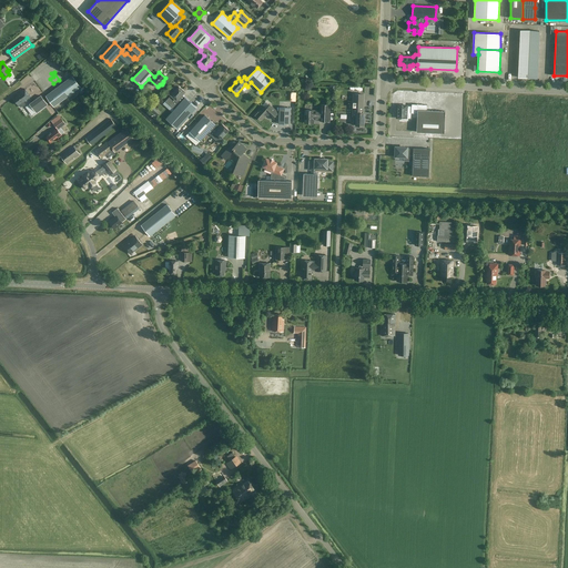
[(81,87),(72,75),(46,97),(53,107),(81,87)]
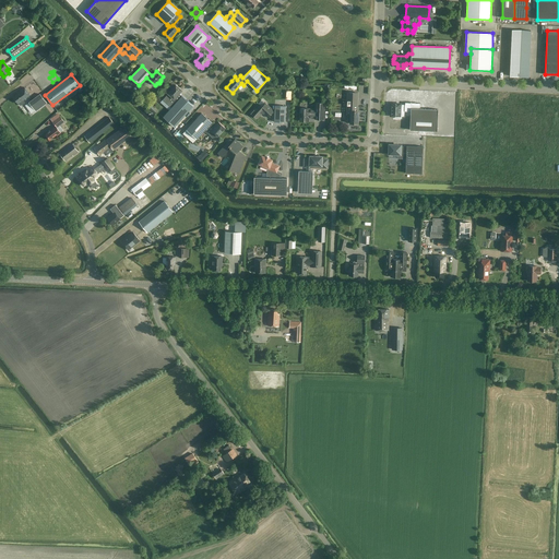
[(168,121),(175,127),(193,106),(182,96),(177,102),(175,98),(181,91),(176,85),(168,93),(171,96),(168,99),(175,105),(164,117),(168,121)]
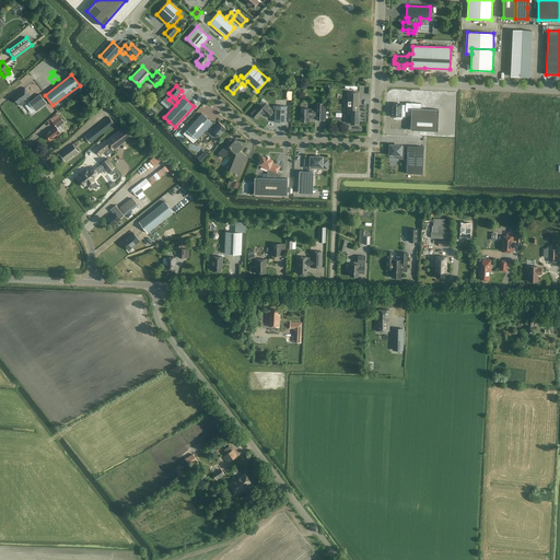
[(25,103),(23,101),(31,95),(25,88),(18,93),(18,94),(13,97),(18,104),(19,103),(21,106),(25,103)]
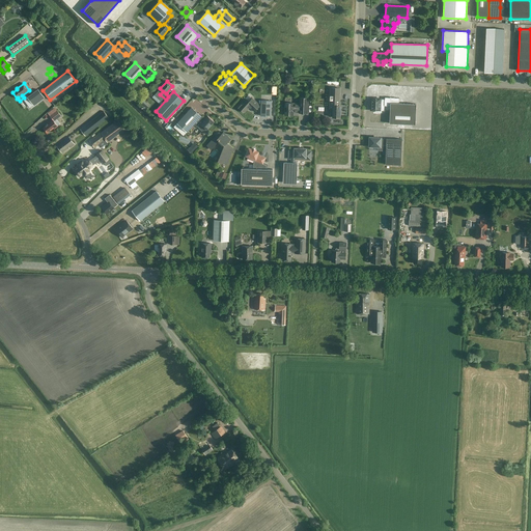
[(340,88),(331,88),(330,108),(333,108),(333,117),(340,117),(340,106),(339,106),(339,93),(340,88)]
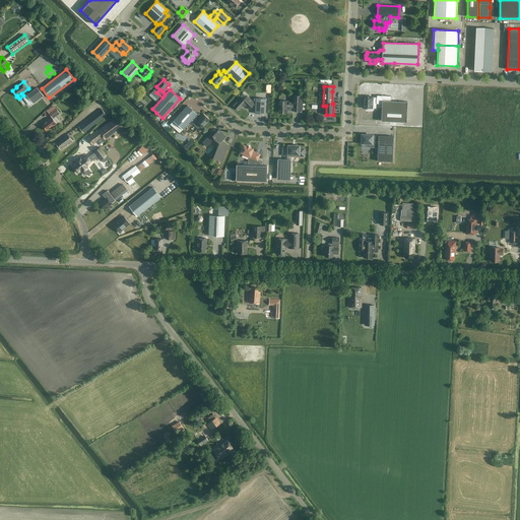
[(34,104),(44,95),(38,87),(27,95),(34,104)]
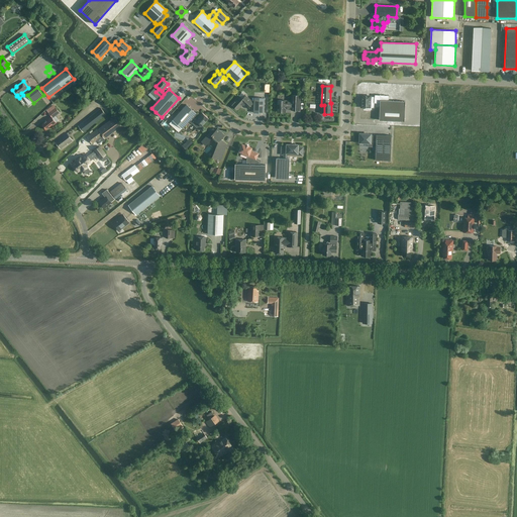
[(277,104),(276,108),(278,108),(277,112),(285,112),(285,109),(291,109),(291,110),(299,110),(300,101),(300,95),(292,95),(292,102),(286,101),(278,100),(278,104),(277,104)]
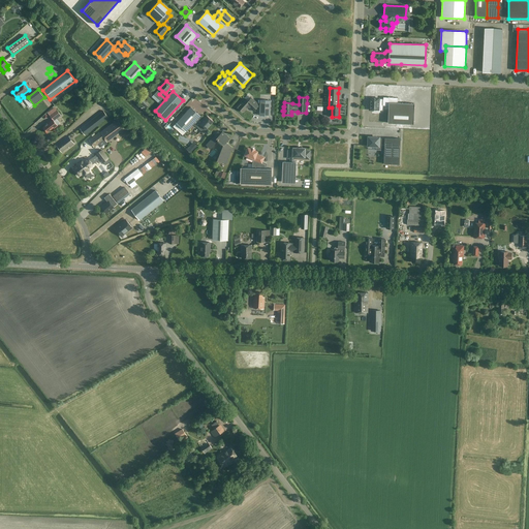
[(374,112),(380,113),(380,105),(383,106),(383,105),(389,105),(387,123),(413,124),(414,103),(398,102),(398,98),(394,97),(387,97),(383,97),(383,99),(379,99),(379,98),(370,98),(370,110),(374,110),(374,112)]
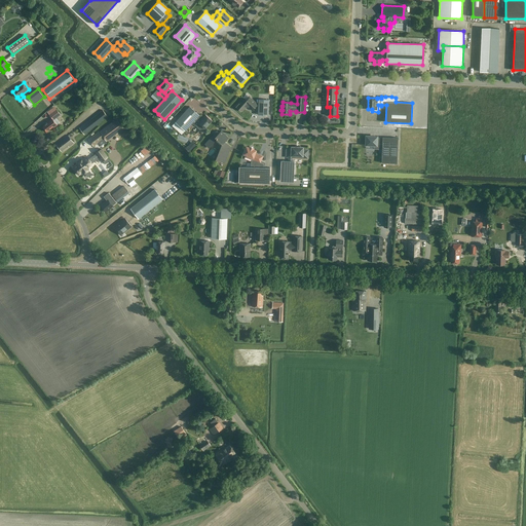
[(243,98),(236,106),(241,111),(247,106),(252,110),(254,108),(255,108),(258,109),(258,115),(268,115),(269,104),(269,100),(259,100),(258,105),(257,105),(257,104),(250,98),(247,101),(243,98)]
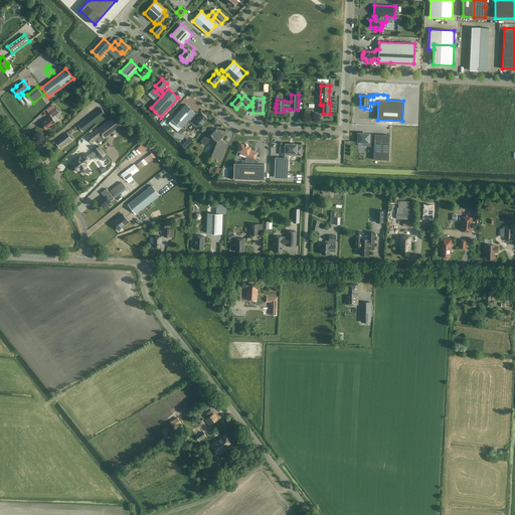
[(48,119),(41,124),(45,129),(52,124),(52,125),(56,123),(52,118),(59,113),(55,107),(53,105),(46,110),(51,116),(48,119)]
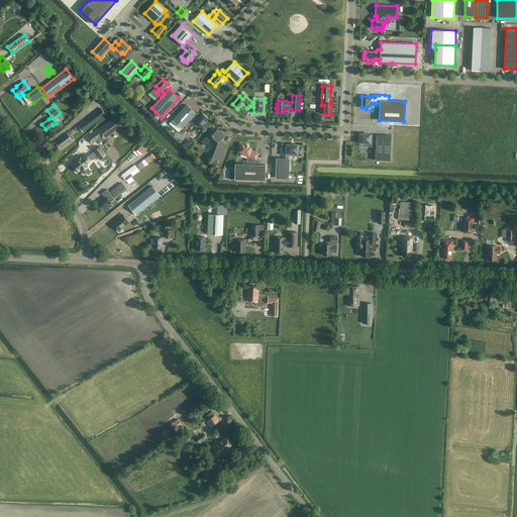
[(179,131),(192,117),(196,120),(195,121),(196,121),(194,123),(194,124),(197,127),(199,127),(200,126),(201,126),(202,126),(208,118),(202,113),(200,115),(199,114),(198,114),(198,115),(196,113),(187,105),(170,123),(179,131)]
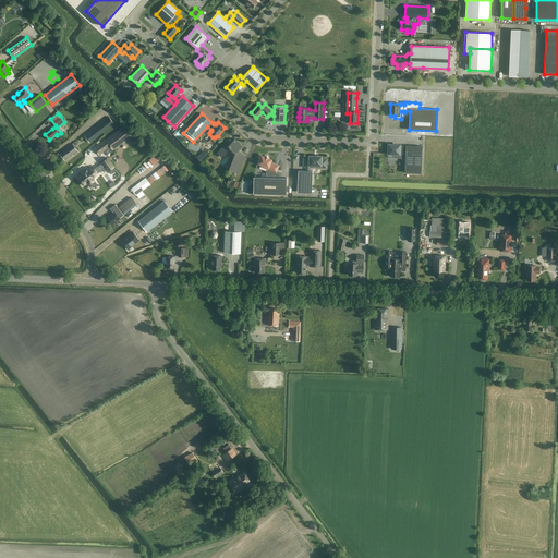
[(109,117),(85,136),(91,143),(114,124),(109,117)]
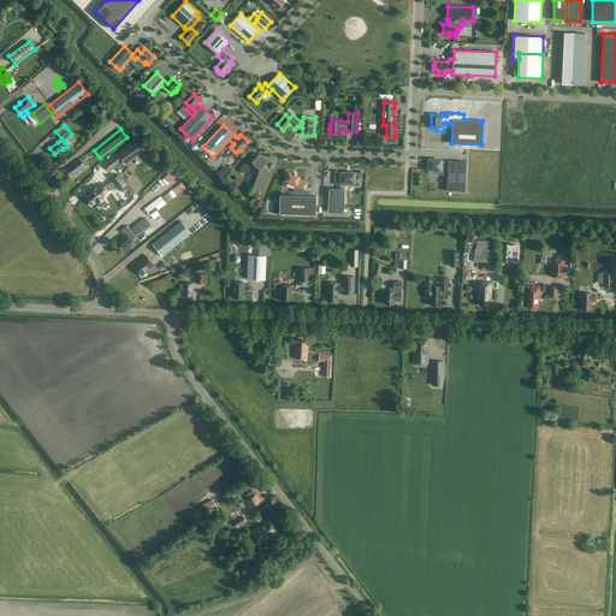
[(137,138),(117,154),(116,152),(104,160),(106,163),(104,164),(110,171),(123,161),(125,165),(144,150),(137,138)]
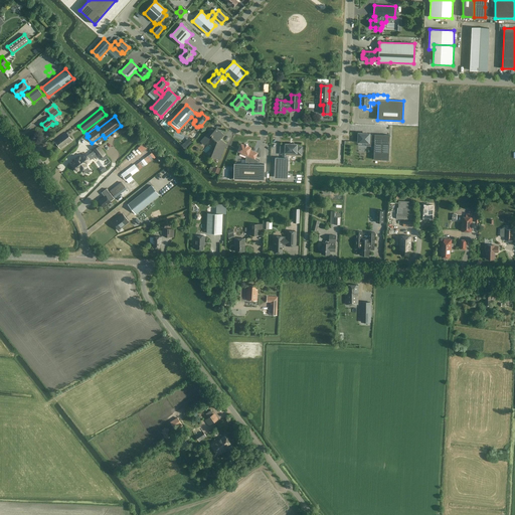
[(212,128),(201,141),(204,145),(211,137),(217,142),(211,157),(220,160),(224,148),(226,144),(220,138),(223,135),(216,128),(214,130),(212,128)]
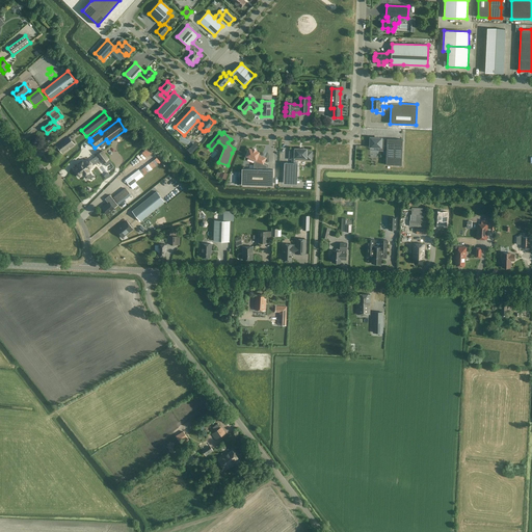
[(70,149),(75,144),(70,137),(57,147),(62,153),(69,148),(70,149)]
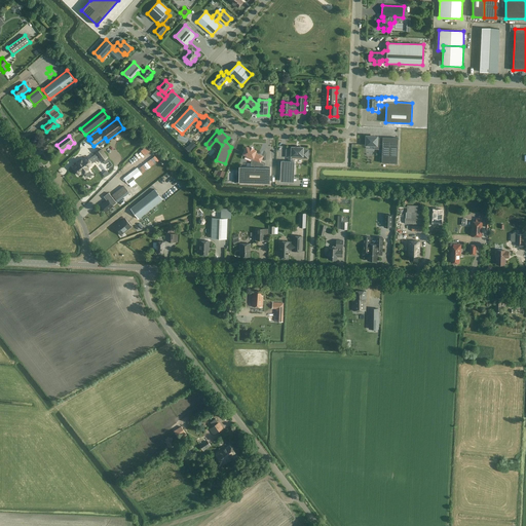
[(366,142),(366,145),(374,145),(374,149),(382,149),(381,162),(397,163),(399,138),(382,137),(382,139),(377,138),(377,137),(374,137),(370,137),(367,137),(367,139),(366,139),(366,142)]
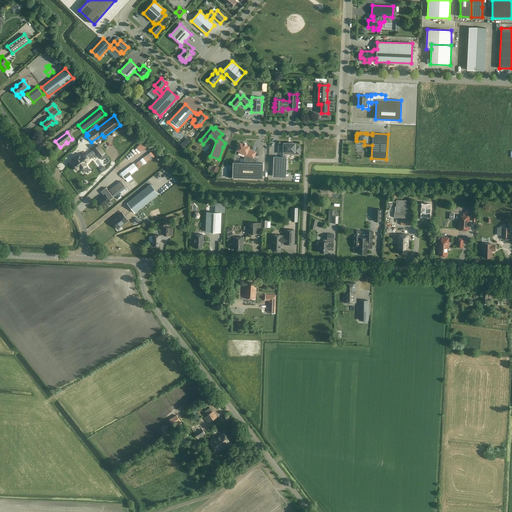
[(180,145),(185,149),(191,141),(187,138),(180,145)]
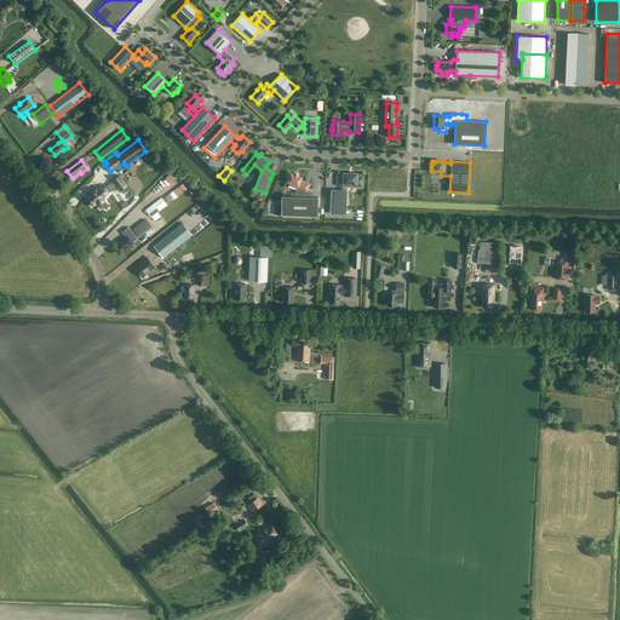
[(294,174),(291,173),(290,177),(288,176),(287,177),(286,179),(286,181),(287,181),(287,182),(291,183),(291,184),(291,185),(297,188),(296,191),(296,196),(282,196),(281,214),(319,217),(319,197),(311,197),(311,193),(306,191),(310,184),(305,183),(300,181),(302,177),(298,176),(299,174),(294,173),(294,174)]
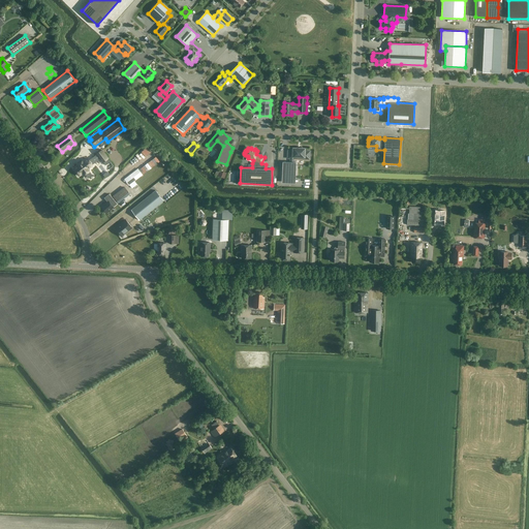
[(283,161),(282,178),(282,182),(296,183),(296,178),(296,177),(297,162),(293,162),(293,158),(309,159),(309,157),(310,156),(310,154),(310,153),(310,151),(305,151),(305,149),(293,148),(293,151),(288,151),(288,158),(290,158),(290,162),(283,161)]
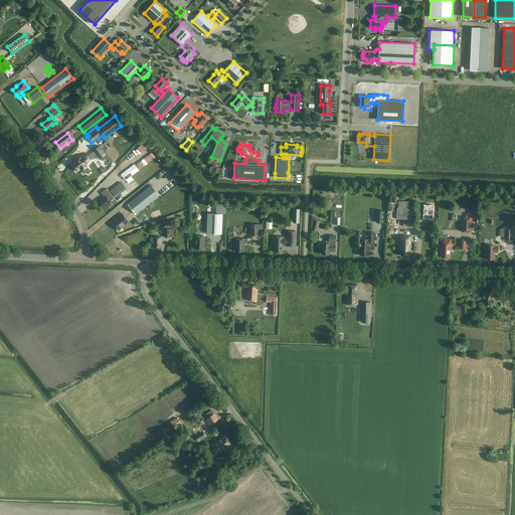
[(102,149),(97,152),(98,154),(101,158),(103,161),(108,157),(105,154),(106,154),(102,149)]
